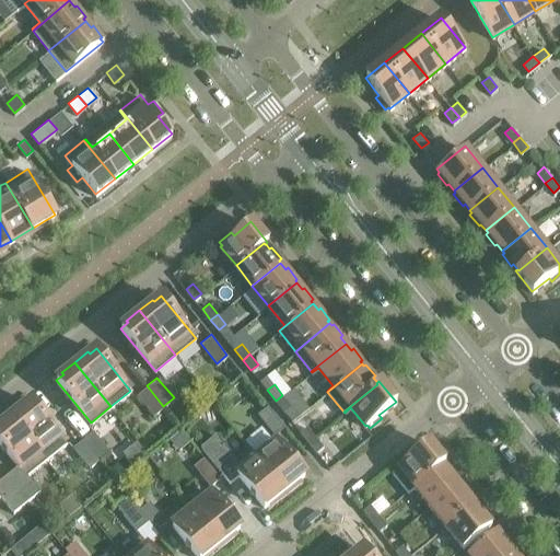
[(147,385),(137,394),(153,415),(163,406),(147,385)]
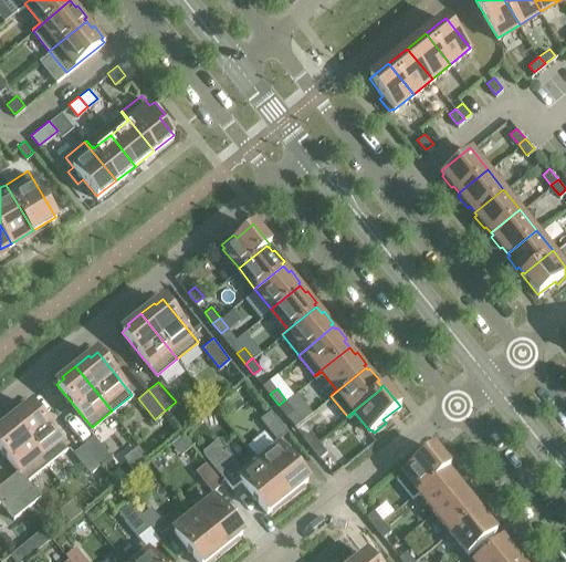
[(279,405),(286,415),(294,409),(285,399),(279,405)]
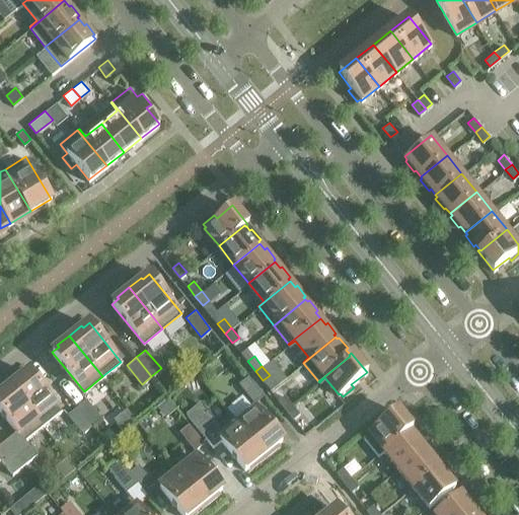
[(9,384),(43,425),(62,410),(29,370),(23,375),(21,374),(9,384)]
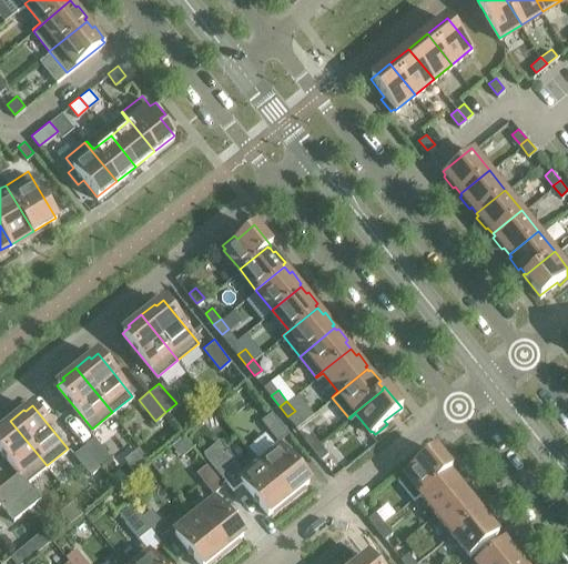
[(277,440),(287,431),(271,410),(261,419),(277,440)]
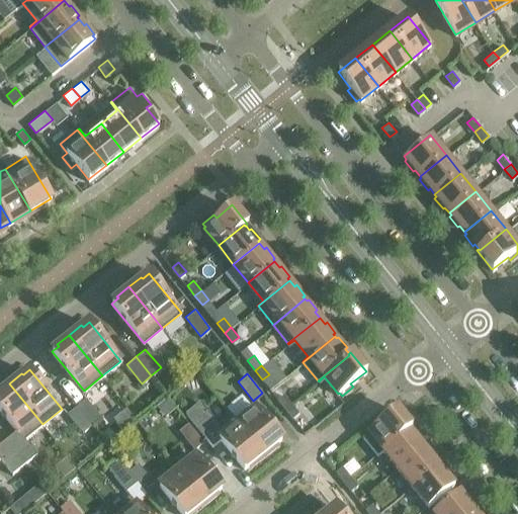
[(42,424),(9,383),(0,391),(0,409),(16,429),(5,438),(24,462),(36,452),(25,438),(42,424)]
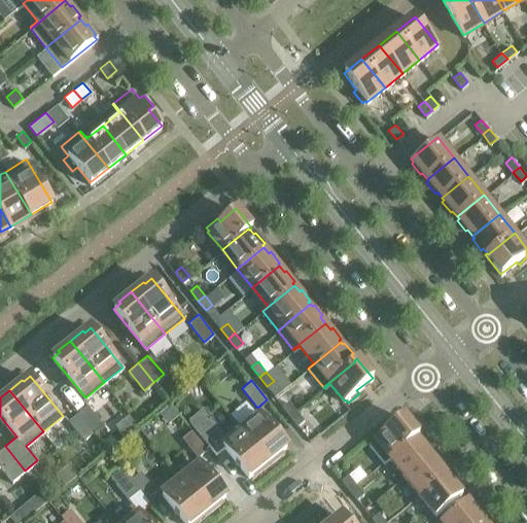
[(282,405),(289,415),(296,409),(288,399),(282,405)]
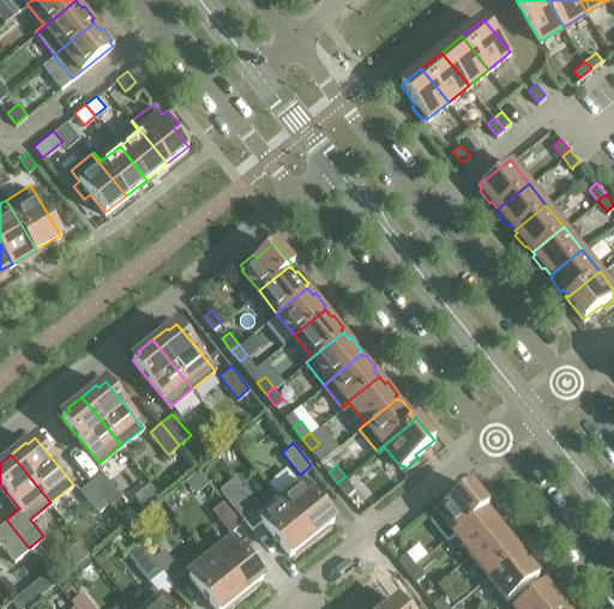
[(102,470),(90,480),(108,502),(120,493),(102,470)]
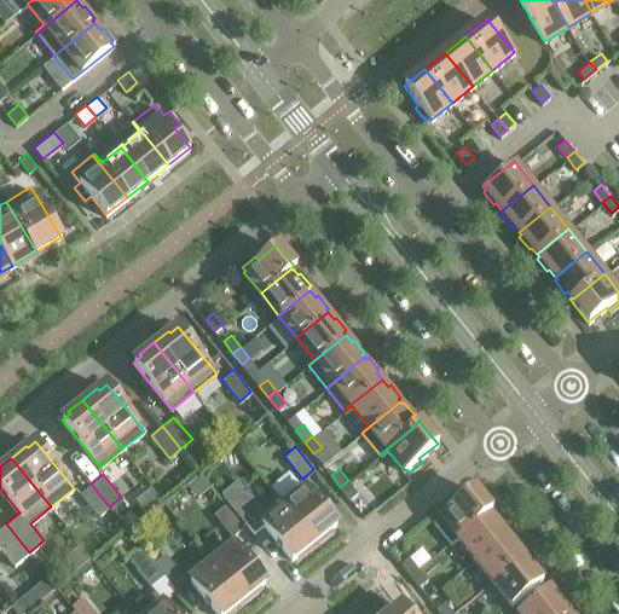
[(291,559),(299,552),(301,554),(316,543),(276,493),(261,505),(238,478),(221,491),(254,532),(264,523),(291,559)]
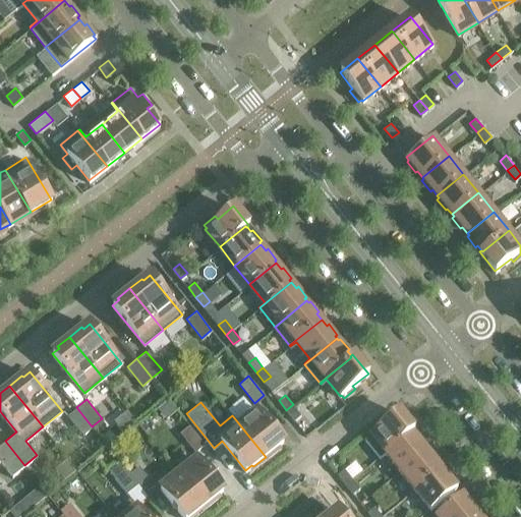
[(286,410),(294,419),(300,414),(293,404),(286,410)]
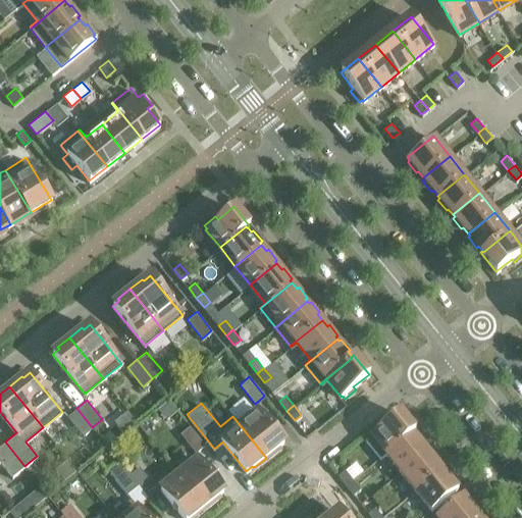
[(76,408),(67,416),(83,434),(92,427),(76,408)]
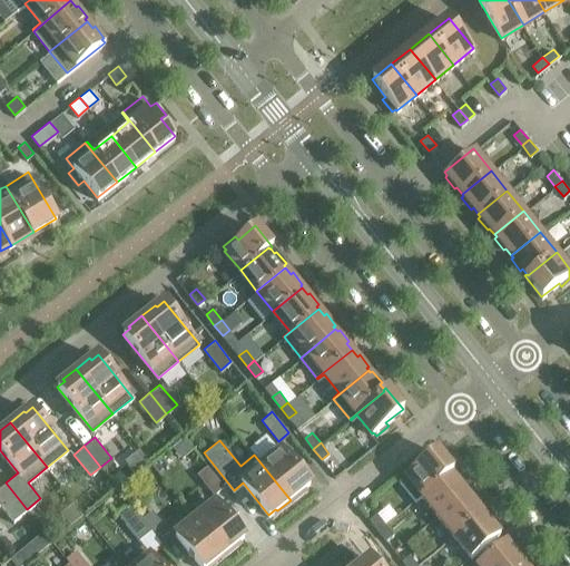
[(262,462),(255,455),(254,455),(291,500),(304,489),(302,488),(310,481),(282,447),(262,462)]
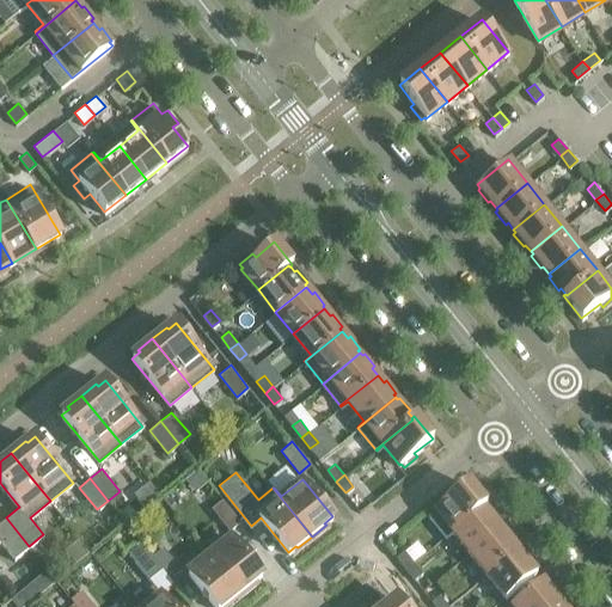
[(427,514),(445,535),(484,503),(467,482),(427,514)]
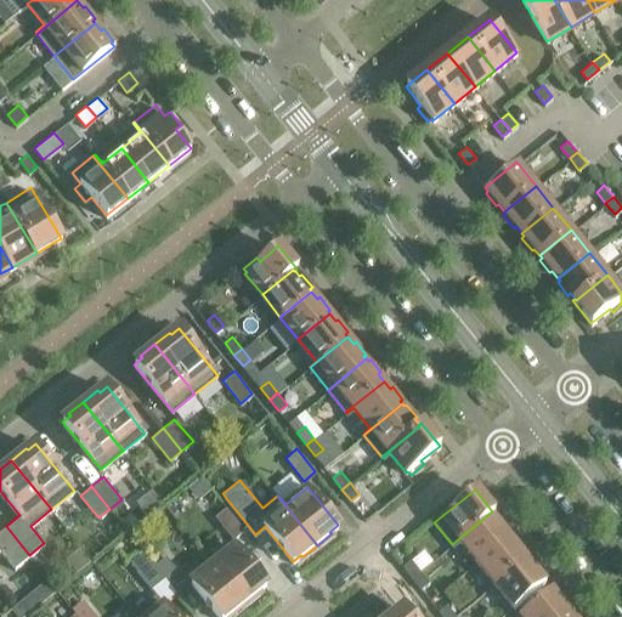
[(226,507),(215,515),(233,538),(244,528),(226,507)]
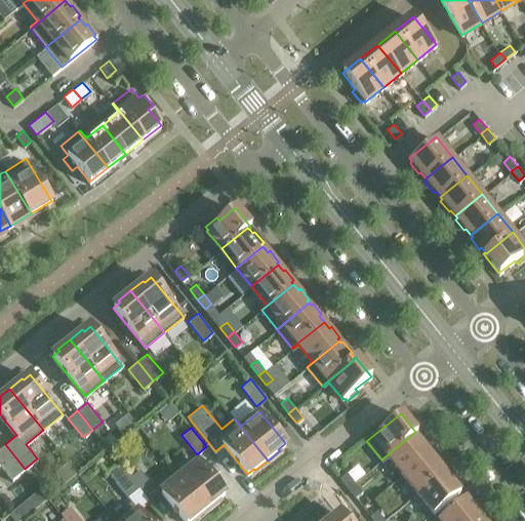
[(428,450),(429,448),(420,438),(418,439),(414,434),(416,433),(415,432),(381,459),(382,461),(388,455),(402,473),(429,452),(428,450)]
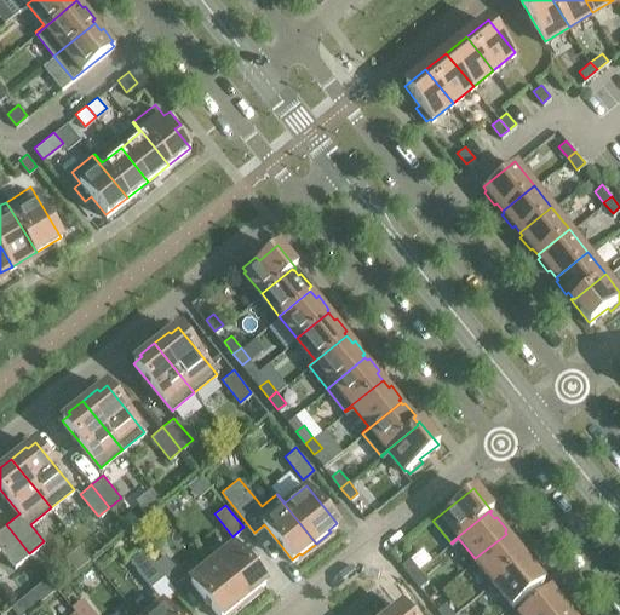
[(0,529),(0,547),(1,547),(15,564),(29,553),(6,524),(0,529)]
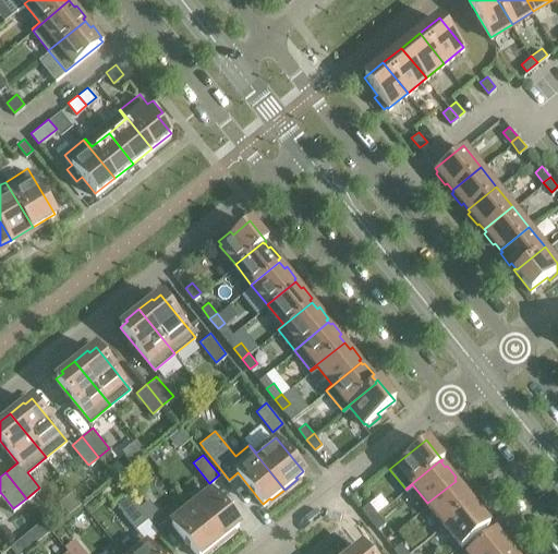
[(458,483),(456,481),(427,503),(444,524),(472,501),(466,494),(469,493),(460,481),(458,483)]
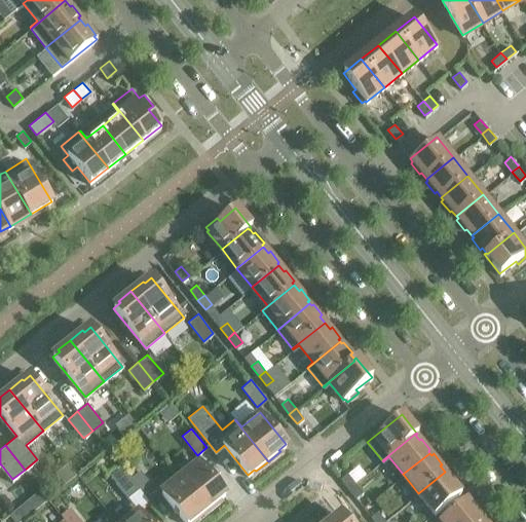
[(199,461),(180,477),(208,510),(220,500),(218,498),(225,493),(199,461)]
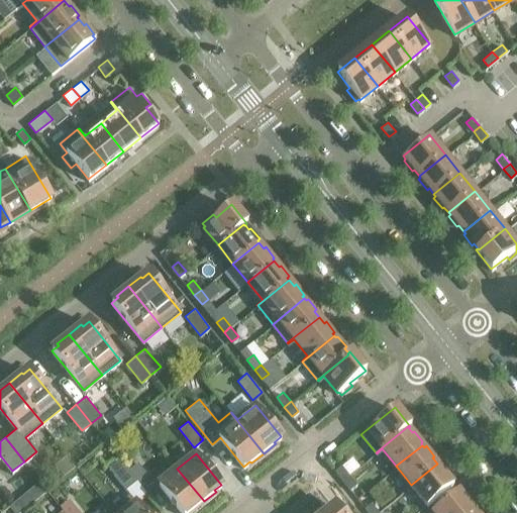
[(122,460),(112,469),(127,487),(137,480),(128,469),(122,460)]
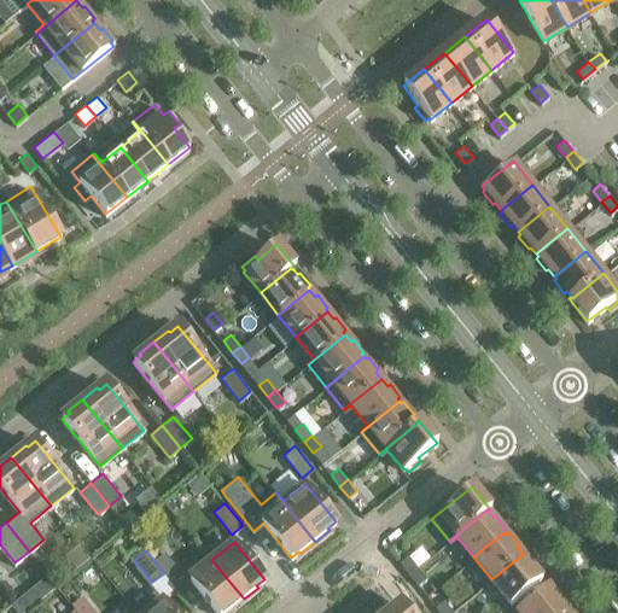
[(182,573),(164,550),(153,560),(164,573),(172,583),(182,573)]
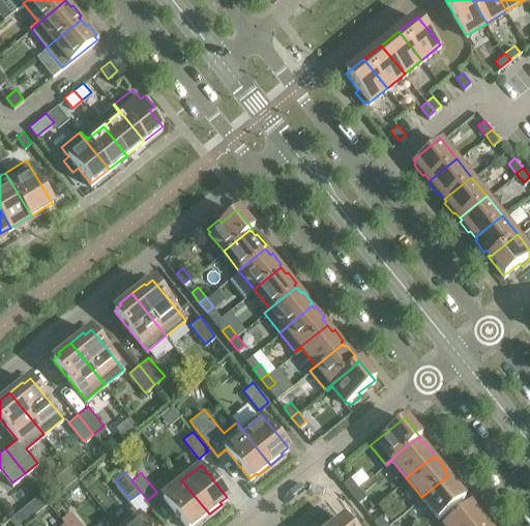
[(438,517),(465,495),(462,492),(464,491),(455,479),(453,481),(448,475),(421,497),(438,517)]
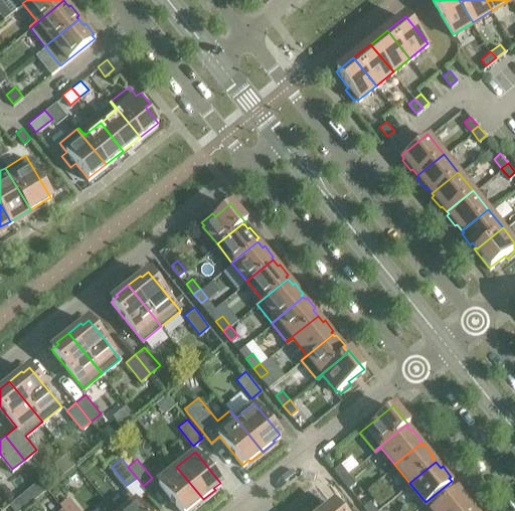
[(341,477),(347,472),(340,463),(333,468),(341,477)]
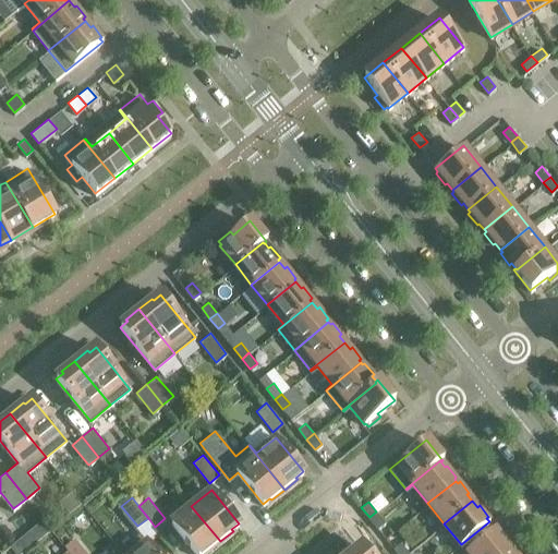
[(171,521),(196,553),(199,553),(205,550),(207,552),(220,541),(191,506),(171,521)]
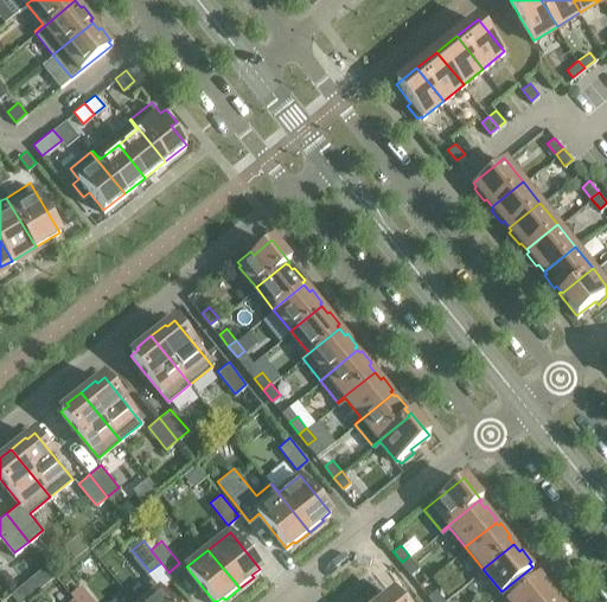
[(402,562),(411,574),(419,567),(409,556),(402,562)]
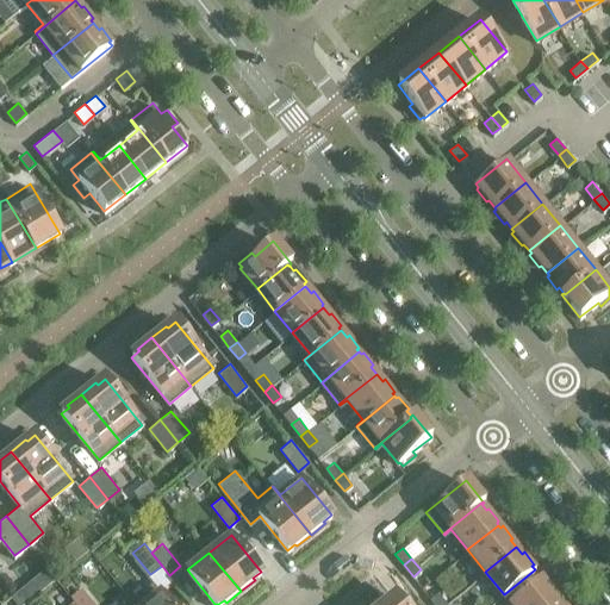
[(556,597),(559,596),(548,582),(547,585),(540,577),(503,604),(551,604),(559,599),(556,597)]
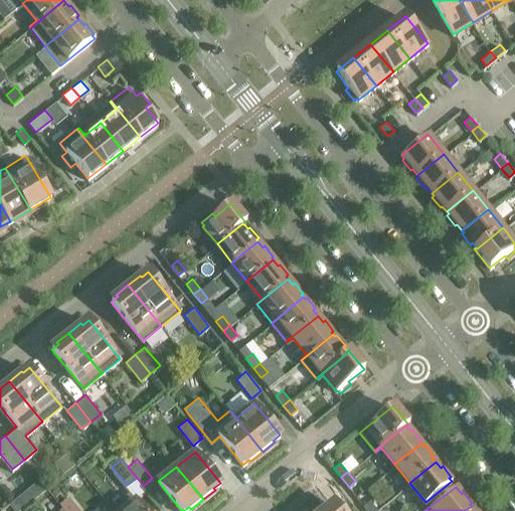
[(16,510),(17,510),(32,499),(25,490),(10,503),(16,510)]
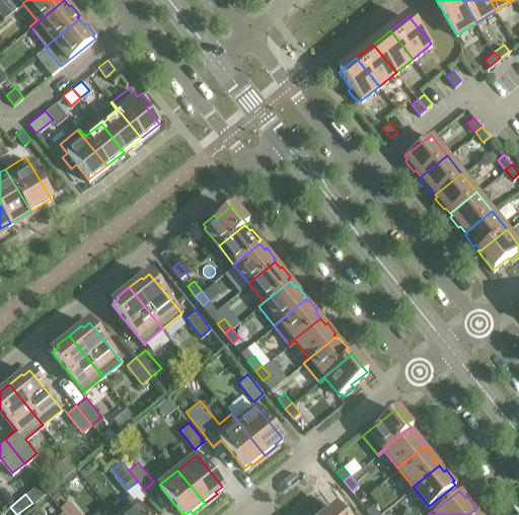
[(146,514),(130,496),(112,510),(115,514),(146,514)]
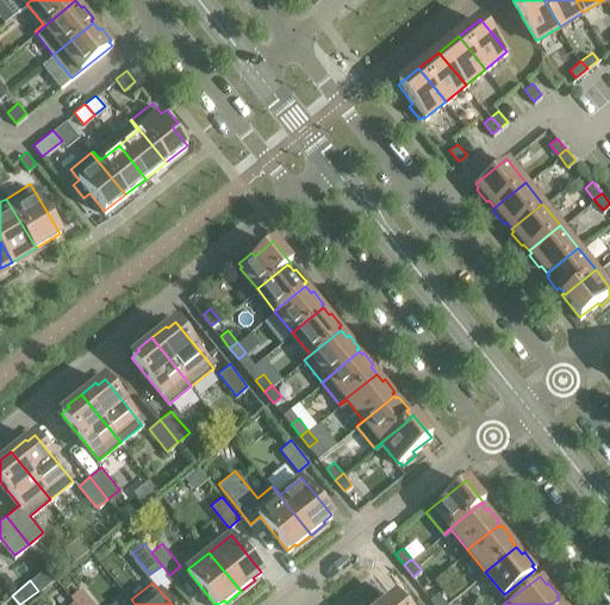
[(78,604),(95,604),(85,591),(74,600),(78,604)]
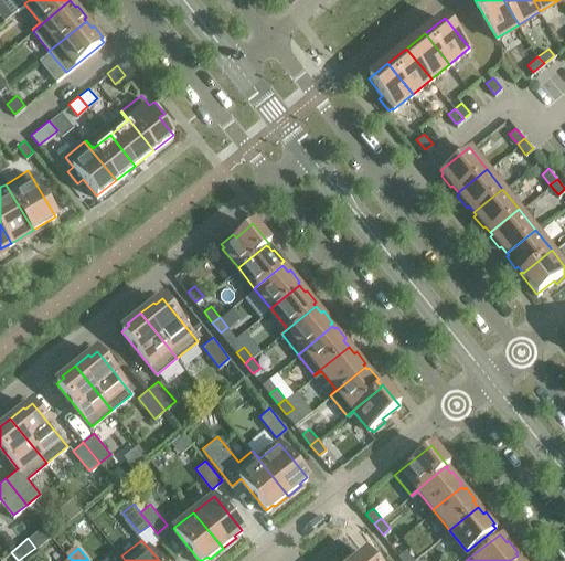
[(398,553),(404,560),(409,560),(414,559),(405,548),(398,553)]
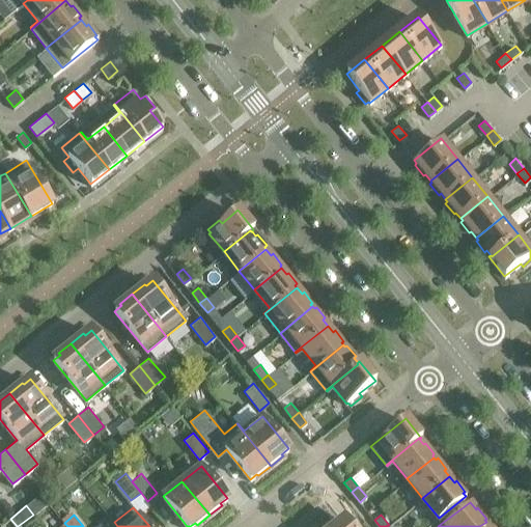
[(330,526),(352,526),(344,518),(338,524),(336,522),(330,526)]
